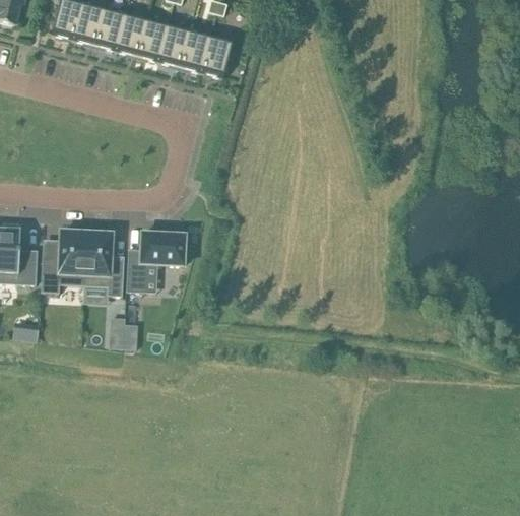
[(0,0),(0,20),(14,25),(20,0),(0,0)]
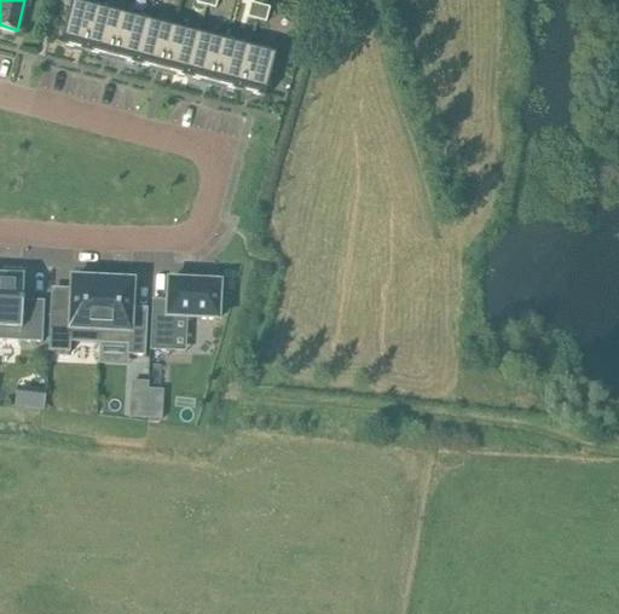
[(74,0),(63,42),(88,48),(99,4),(84,0),(74,0)]
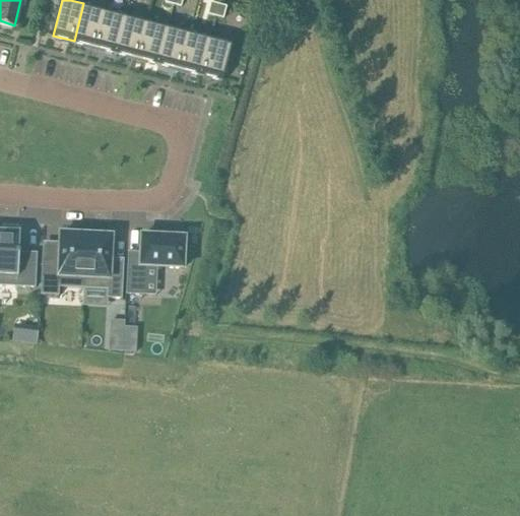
[(209,12),(217,14),(220,2),(212,0),(209,12)]
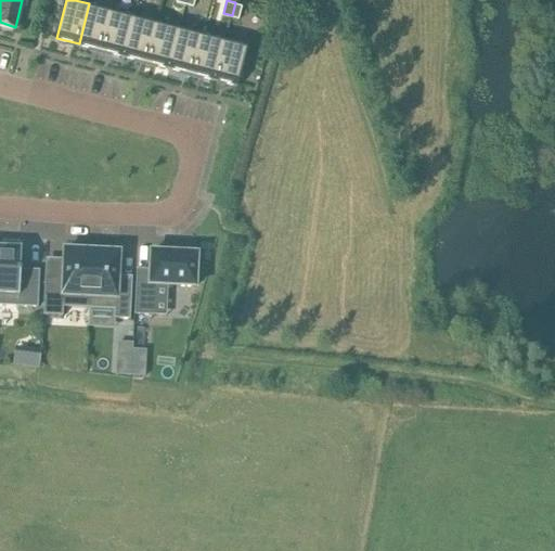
[(232,15),(241,17),(244,5),(235,2),(232,15)]
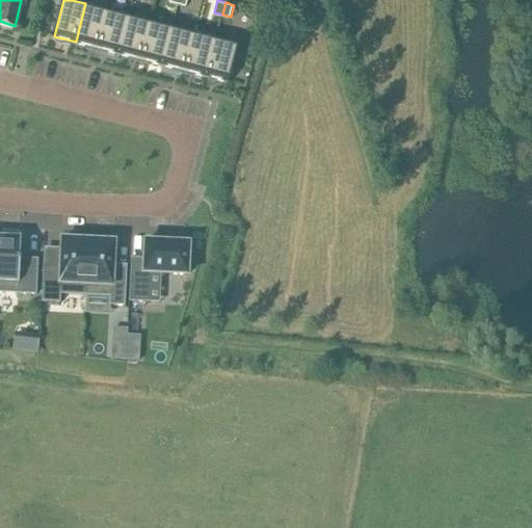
[(85,3),(76,42),(97,48),(107,9),(85,3)]
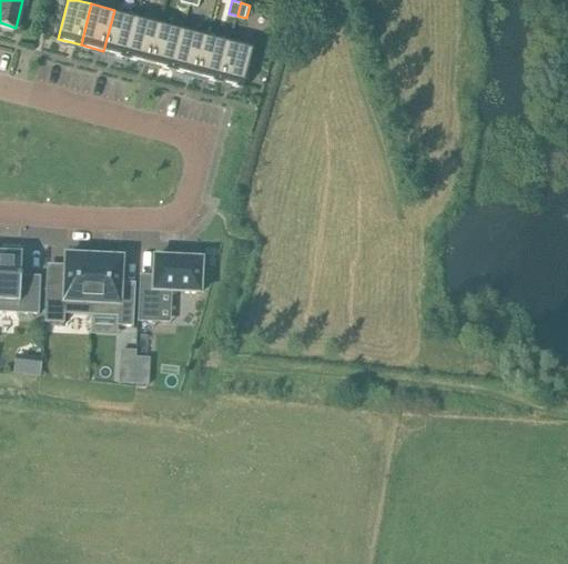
[(114,10),(103,51),(127,58),(138,16),(114,10)]
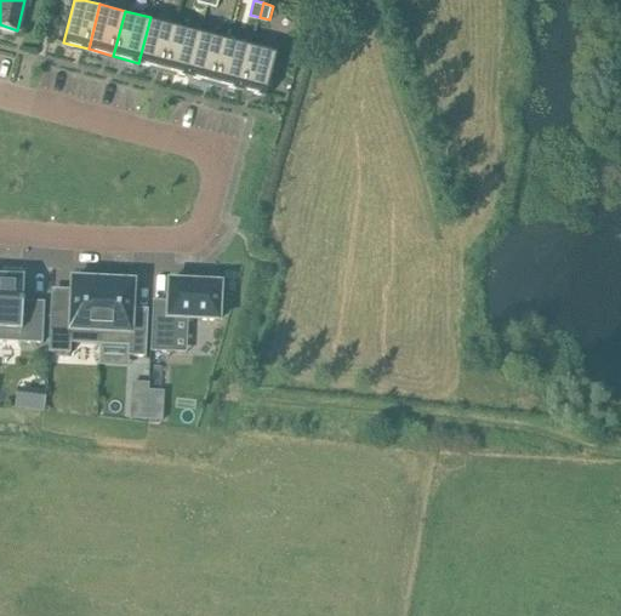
[(151,17),(138,63),(164,69),(175,24),(151,17)]
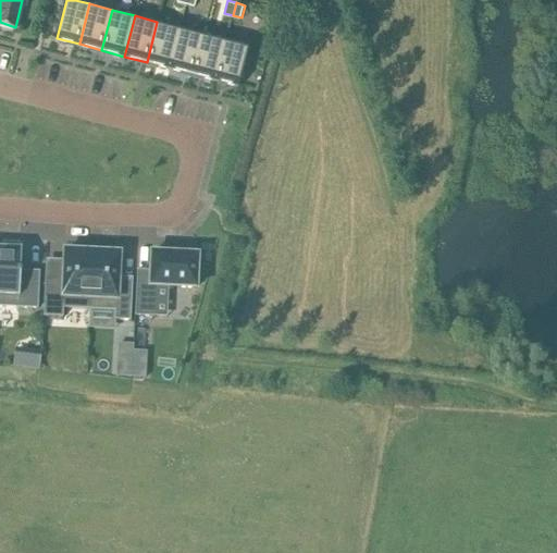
[(157,22),(147,62),(170,68),(180,27),(157,22)]
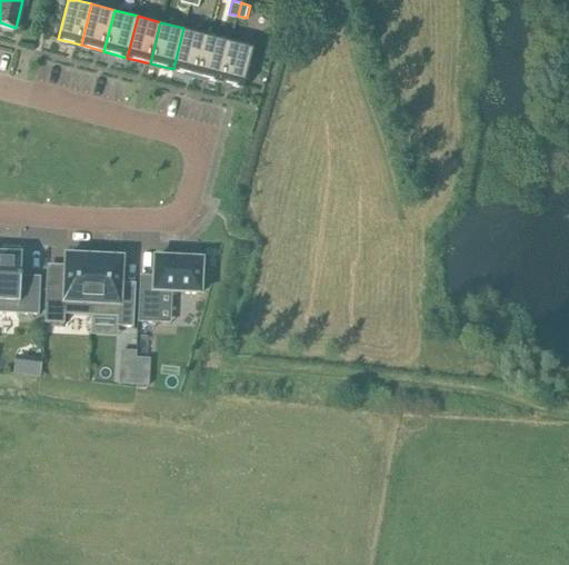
[(183,28),(173,69),(197,76),(207,35),(183,28)]
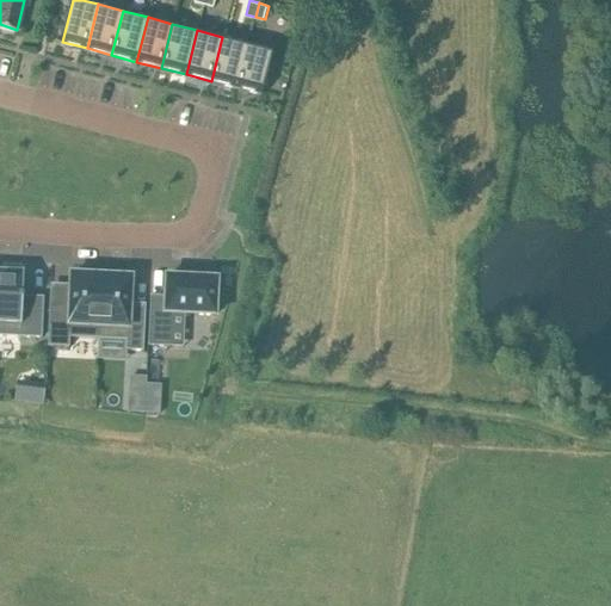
[(222,37),(211,81),(236,87),(247,43),(222,37)]
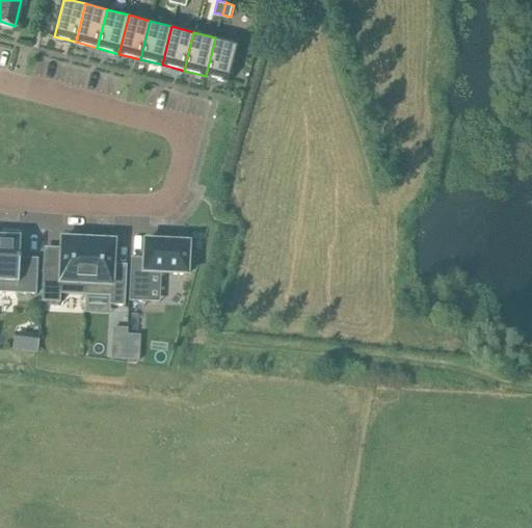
[(215,37),(206,76),(228,82),(238,44),(215,37)]
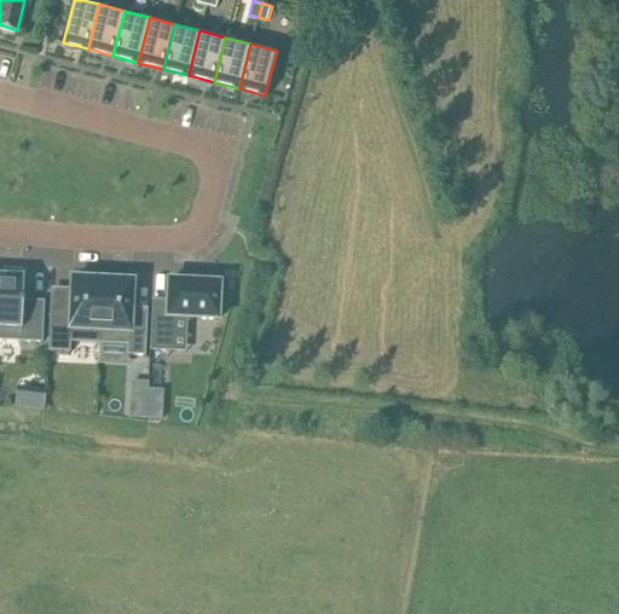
[(0,266),(0,335),(41,337),(44,297),(24,296),(25,267),(0,266)]
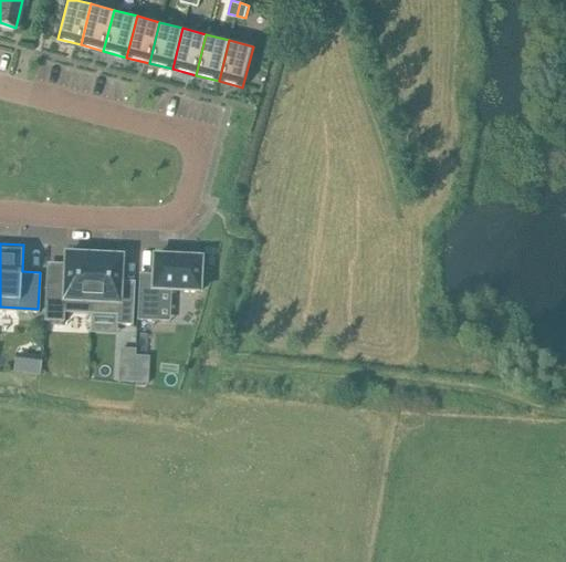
[(45,279),(44,316),(64,318),(64,309),(91,310),(94,250),(67,249),(65,280),(45,279)]
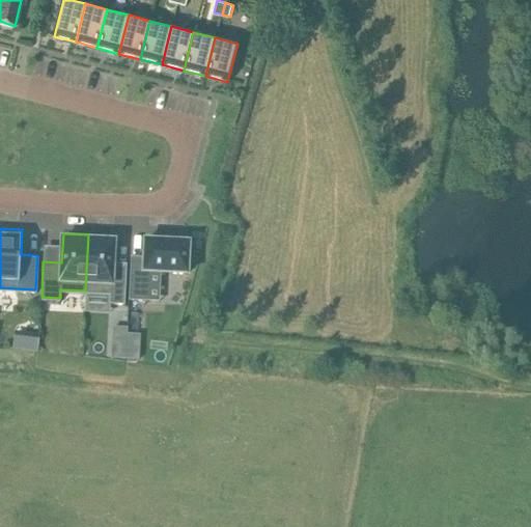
[(88,234),(85,290),(110,292),(110,300),(124,301),(127,272),(111,271),(113,236),(88,234)]
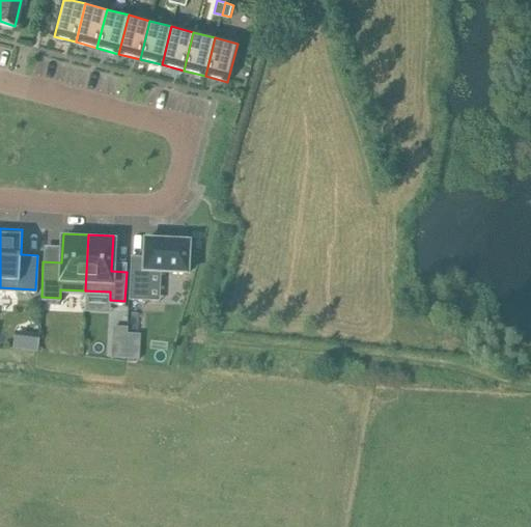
[(131,255),(129,297),(147,297),(149,268),(187,270),(189,239),(150,238),(149,255),(131,255)]
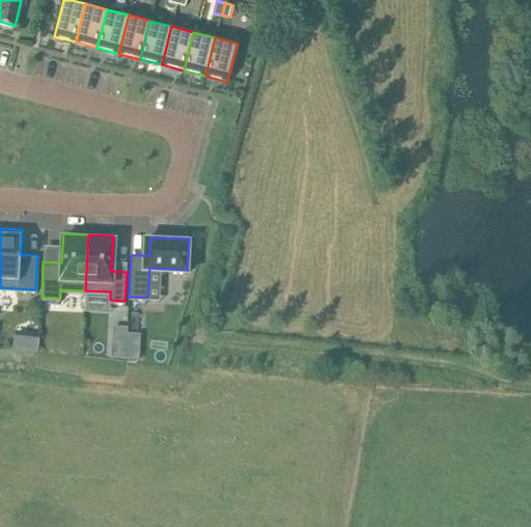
[(127,337),(127,329),(128,323),(113,322),(113,336),(127,337)]
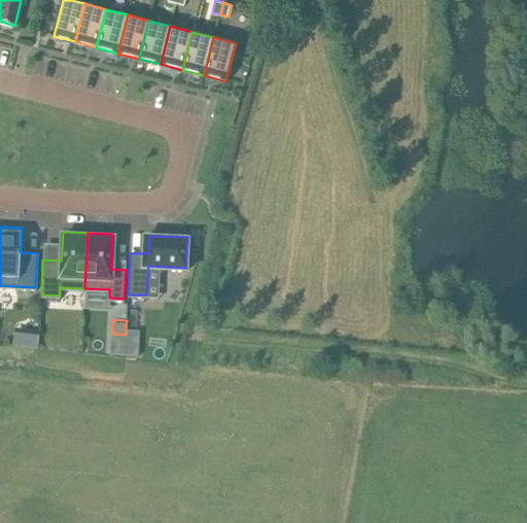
[(36,344),(38,330),(29,329),(28,343),(36,344)]
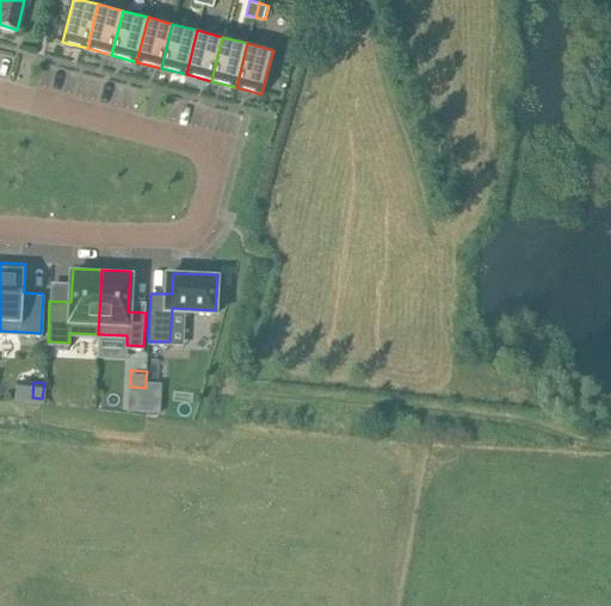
[(159,408),(160,394),(146,394),(144,408),(159,408)]
